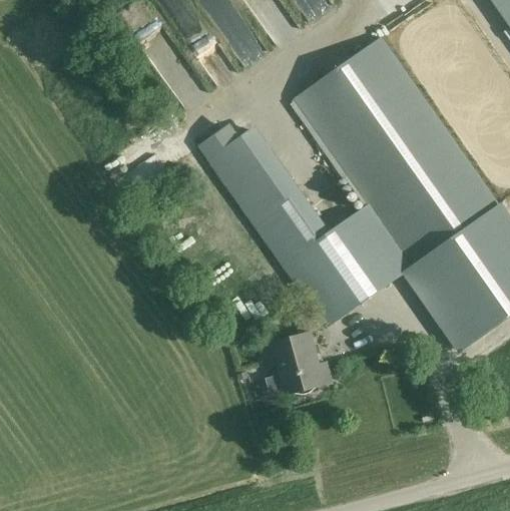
[(182,0),(203,30),(225,16),(214,0),(182,0)]
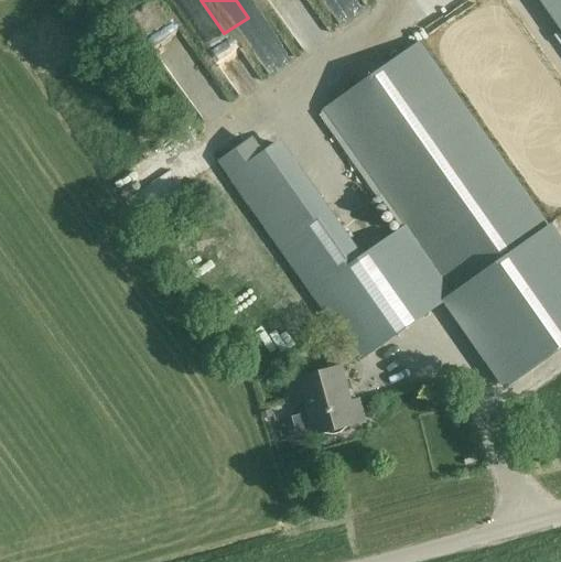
[(538,0),(560,32),(560,0),(538,0)]
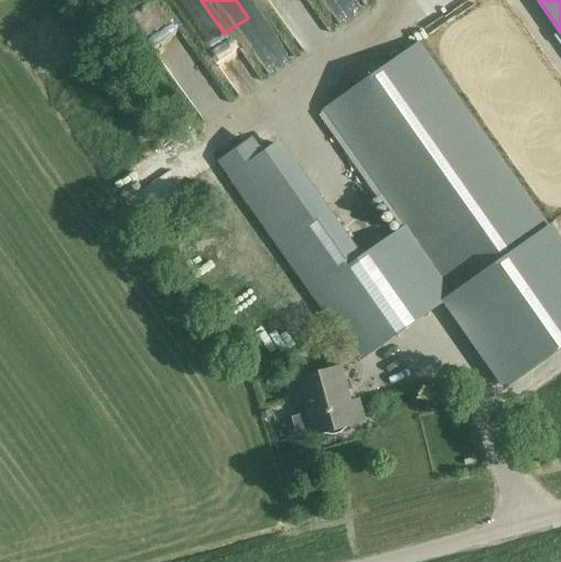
[(267,72),(288,55),(259,19),(238,35),(267,72)]
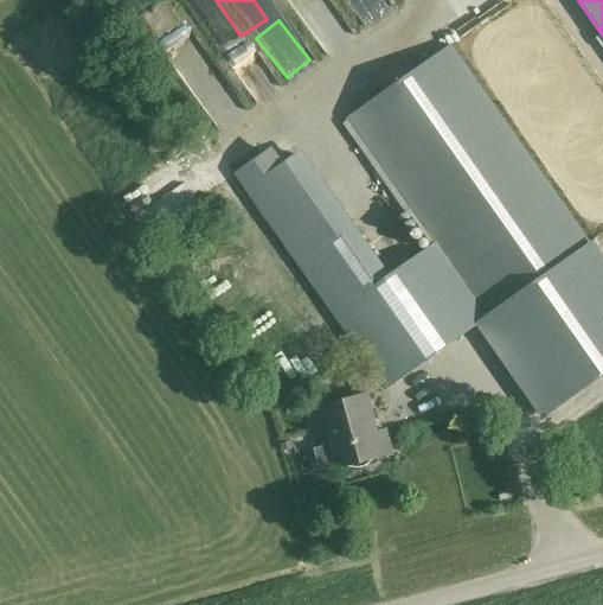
[(475,322),(557,437),(602,403),(602,263),(588,242),(587,242),(587,241),(447,44),(345,116),(457,275),(432,292),(406,312),(294,152),(243,188),(369,367),(370,369),(380,384),(382,387),(475,322)]
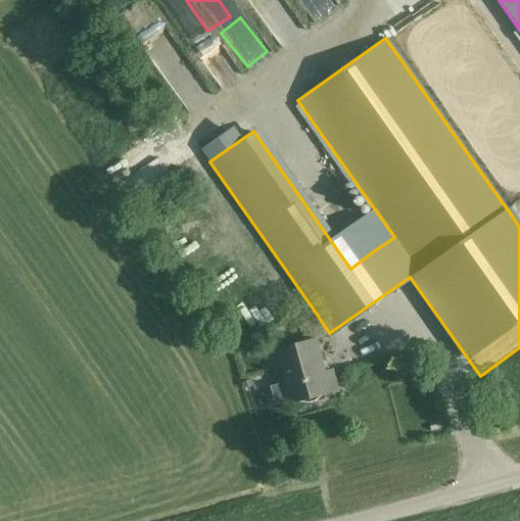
[(268,350),(273,369),(280,367),(289,399),(297,397),(298,399),(305,400),(313,399),(319,395),(318,392),(334,388),(329,370),(322,372),(314,340),(317,339),(328,331),(319,318),(299,331),(301,341),(268,350)]
